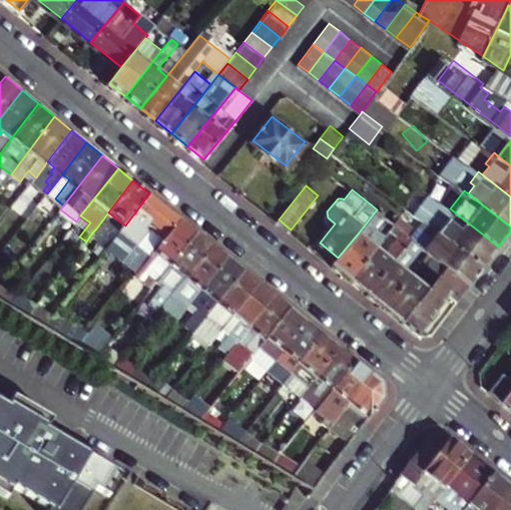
[(415,211),(424,218),(484,265),(498,246),(450,208),(430,192),(415,211)]
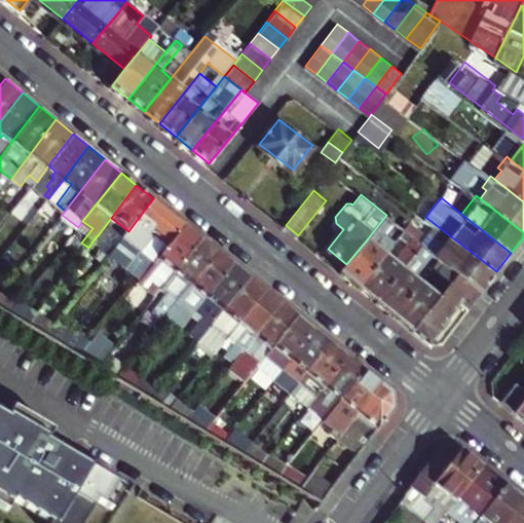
[(128,231),(124,236),(156,260),(184,223),(153,198),(128,231)]
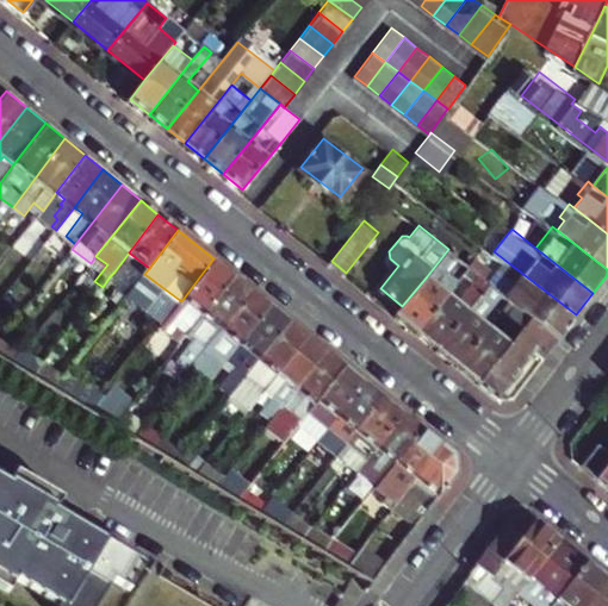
[(233,274),(213,258),(181,301),(173,311),(193,325),(233,274)]
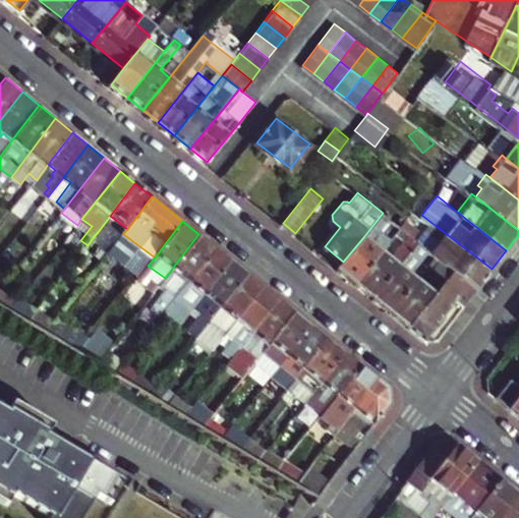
[(492,269),(430,222),(416,240),(418,242),(436,256),(445,263),(453,271),(476,289),(492,269)]
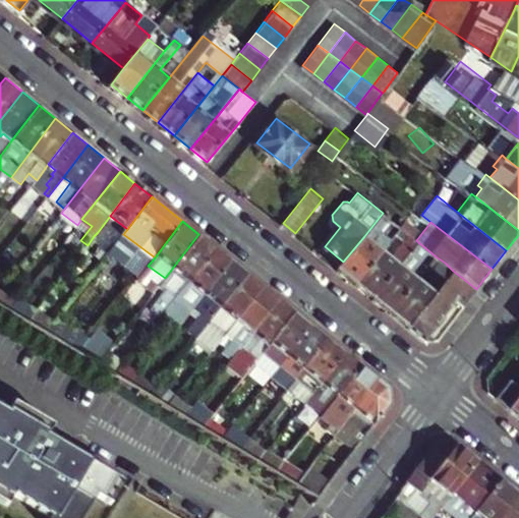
[(105,237),(98,232),(94,236),(101,242),(105,237)]
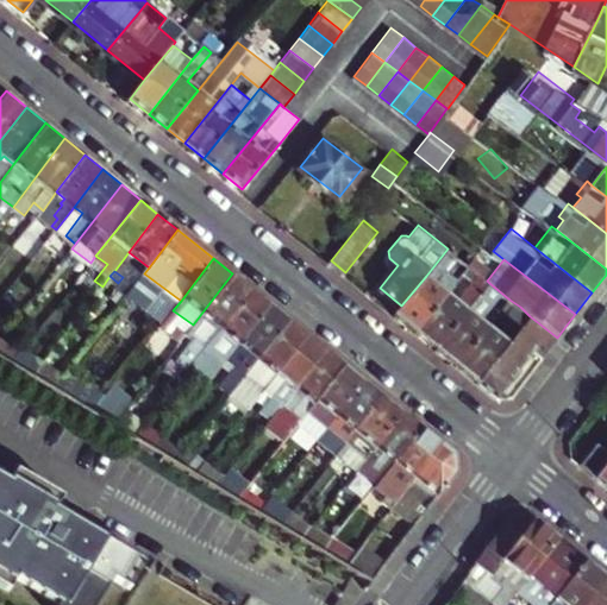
[(186,351),(198,359),(242,302),(251,289),(232,273),(193,325),(200,331),(186,351)]
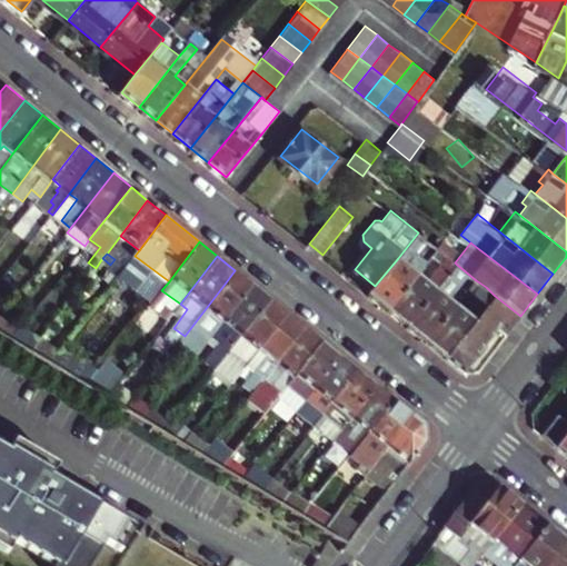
[(428,283),(418,274),(389,309),(409,324),(437,289),(457,265),(455,262),(448,257),(428,283)]
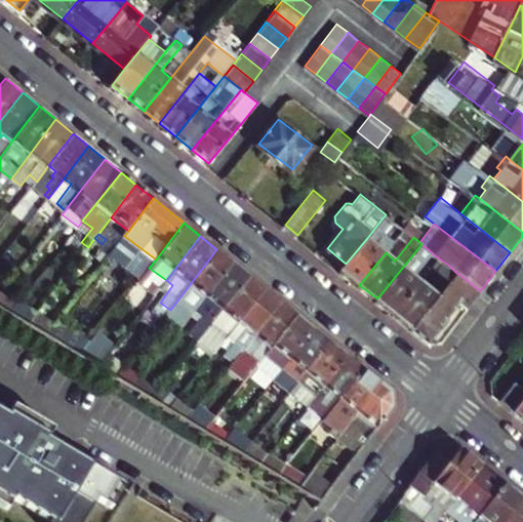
[(386,252),(367,238),(346,264),(340,270),(359,285),(386,252)]
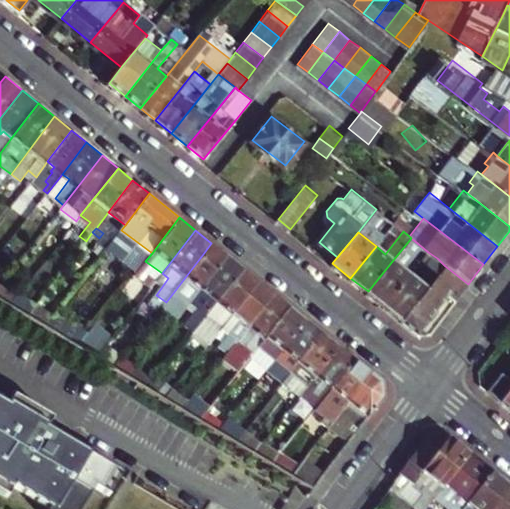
[(203,254),(166,302),(174,309),(181,314),(191,302),(193,299),(227,256),(211,243),(203,254)]
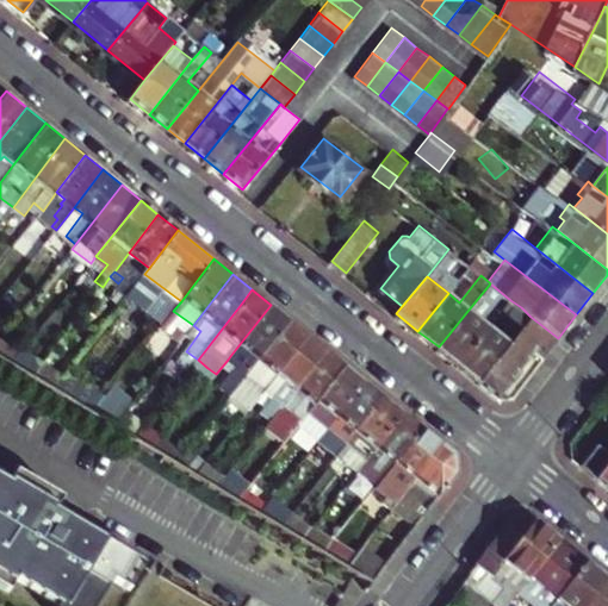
[(225,399),(241,380),(289,319),(271,305),(230,356),(228,360),(235,366),(216,392),(225,399)]
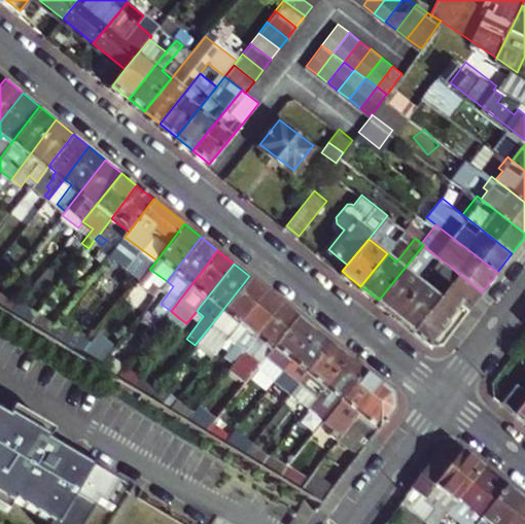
[(431,289),(423,282),(397,315),(416,330),(458,274),(450,266),(431,289)]
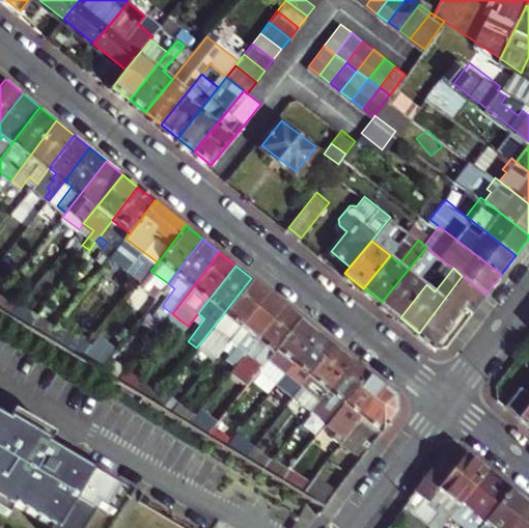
[(426,284),(408,270),(382,302),(400,317),(426,284)]
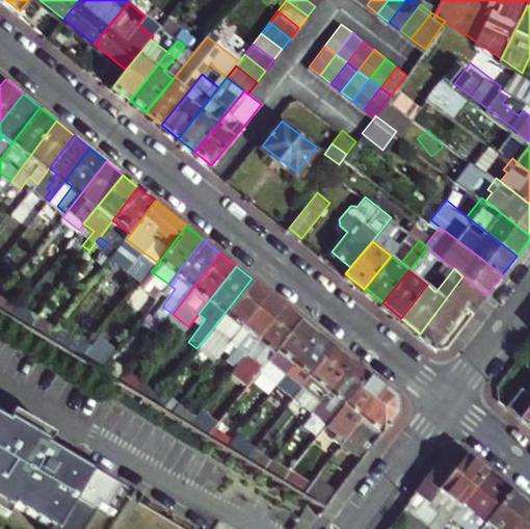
[(466,305),(474,311),(486,295),(462,276),(420,334),(434,346),(466,305)]
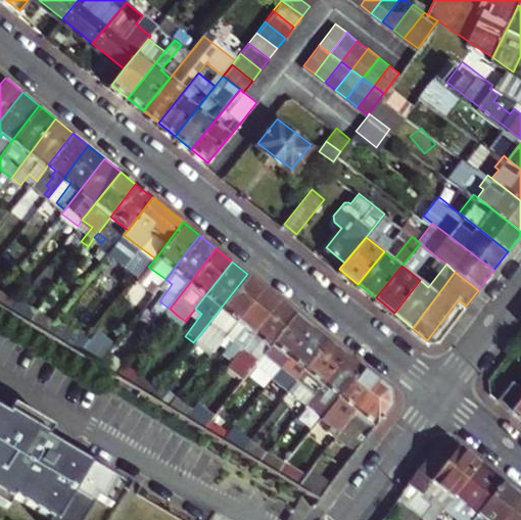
[(247,274),(206,326),(217,333),(211,340),(219,345),(239,319),(264,286),(247,274)]
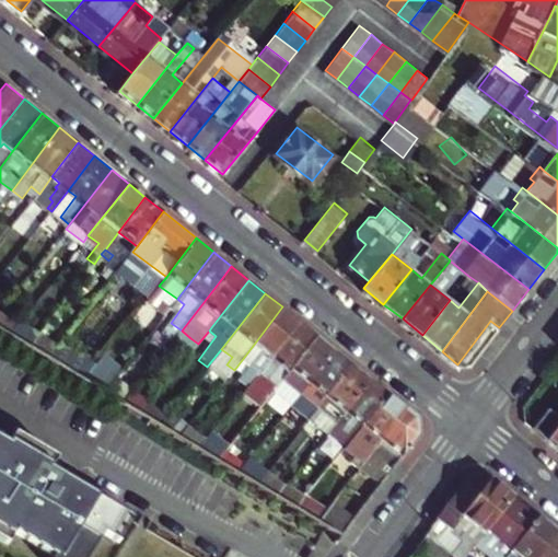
[(252,370),(258,374),(300,321),(282,306),(256,341),(264,347),(253,361),(256,363),(252,370)]
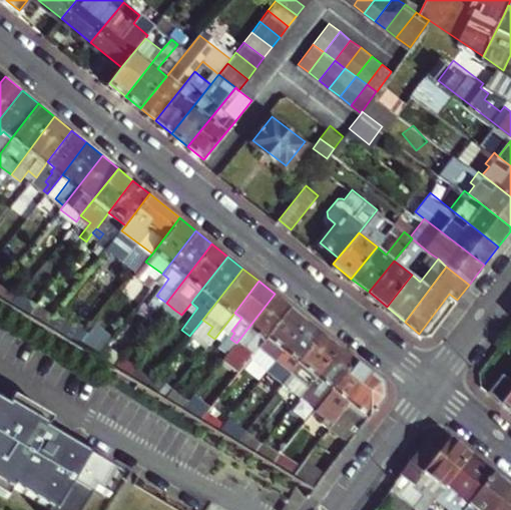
[(245,365),(260,346),(290,307),(275,294),(236,343),(226,356),(235,363),(238,360),(245,365)]
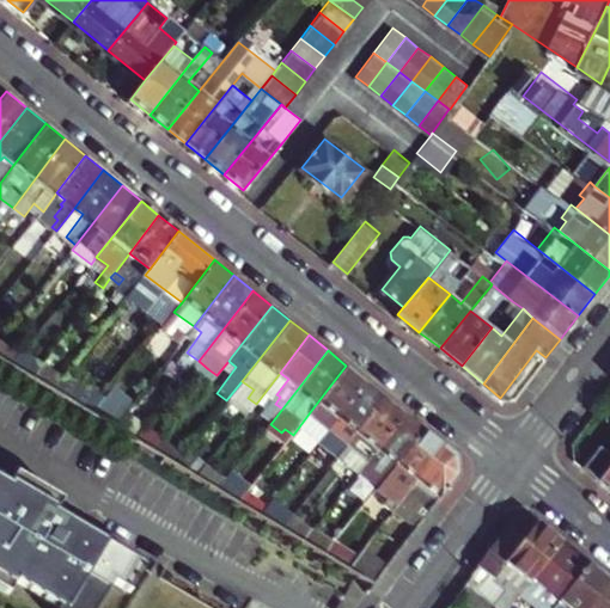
[(340,413),(365,381),(346,366),(310,412),(322,422),(319,427),(327,431),(340,413)]
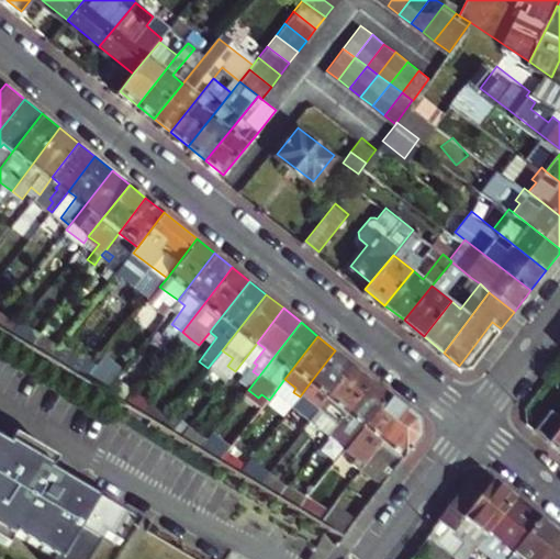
[(353,365),(335,350),(312,380),(300,397),(306,402),(310,399),(313,401),(305,412),(312,417),(353,365)]
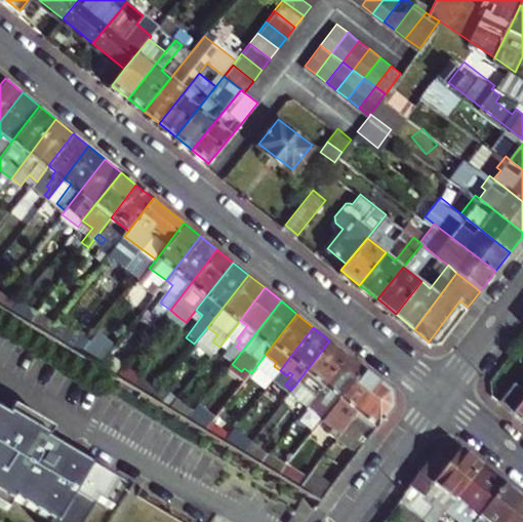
[(308,404),(346,354),(329,340),(291,390),(290,393),(307,405),(308,404)]
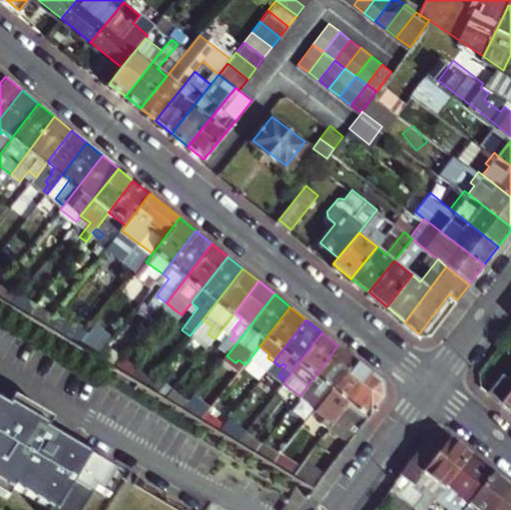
[(301,395),(318,408),(355,359),(338,346),(301,395)]
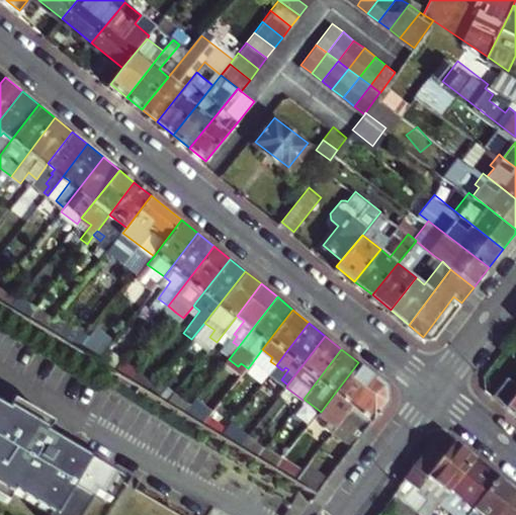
[(335,429),(374,375),(358,362),(321,412),(317,416),(335,429)]
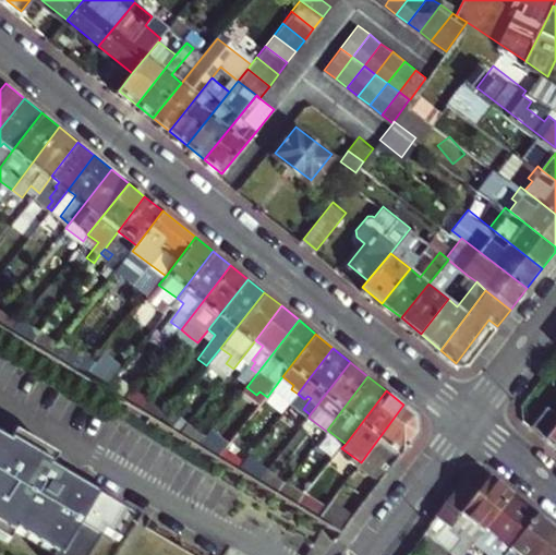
[(415,414),(403,405),(361,462),(382,479),(418,431),(415,414)]
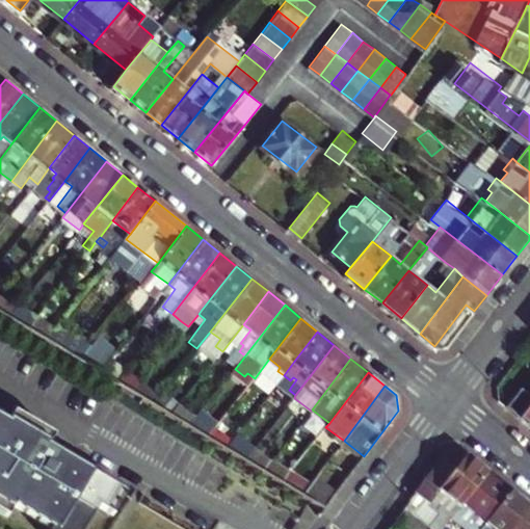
[(529,391),(523,387),(508,404),(522,416),(529,405),(529,391)]
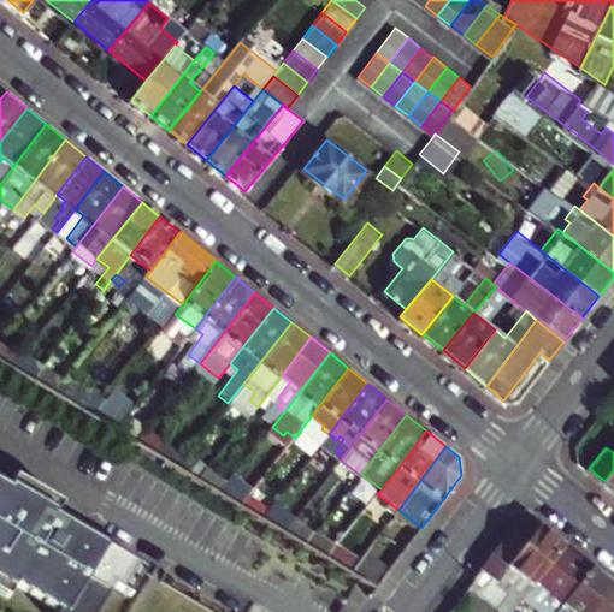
[(0,599),(10,605),(21,586),(64,611),(104,611),(118,587),(128,593),(145,565),(57,512),(64,501),(17,474),(10,485),(0,479),(0,599)]
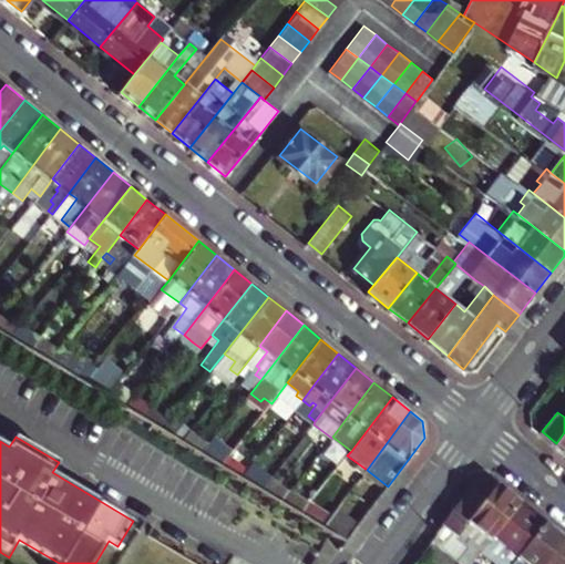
[(479,554),(496,532),(521,501),(493,479),(476,480),(444,524),(458,535),(456,536),(479,554)]
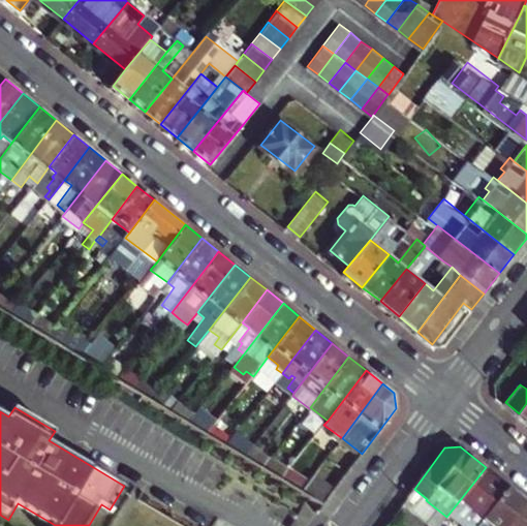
[(485,520),(510,487),(486,467),(463,496),(483,512),(478,517),(484,521),(485,520)]
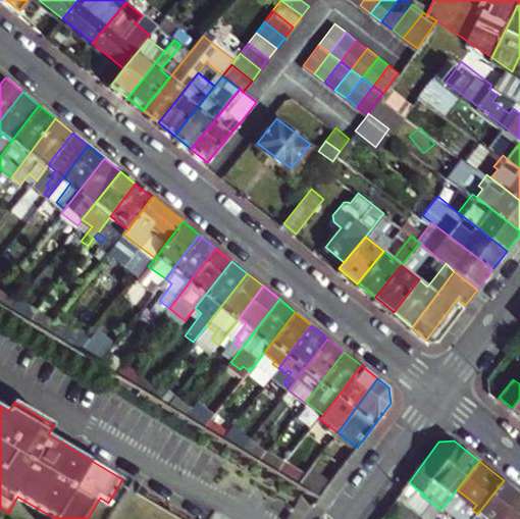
[(305,488),(319,497),(331,481),(312,466),(298,484),(305,488)]
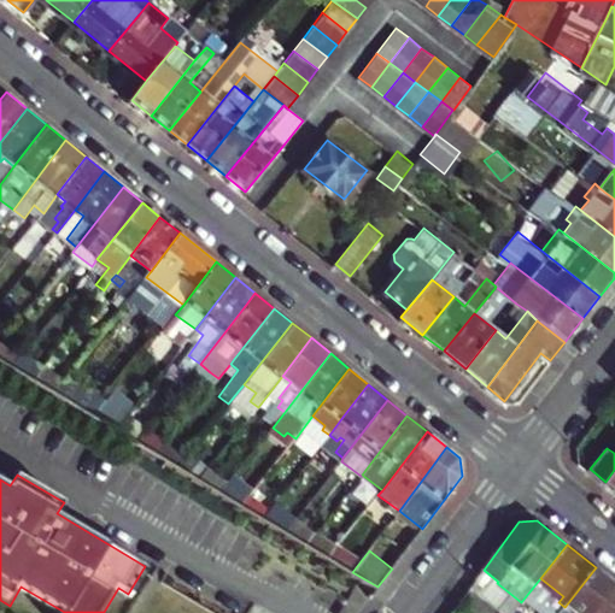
[(592,612),(614,587),(614,582),(596,567),(566,606),(572,611),(569,612),(592,612)]
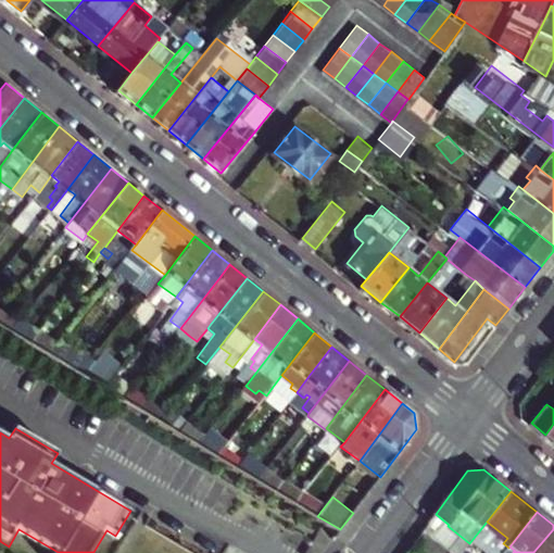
[(553,529),(533,552),(553,552),(553,529)]
